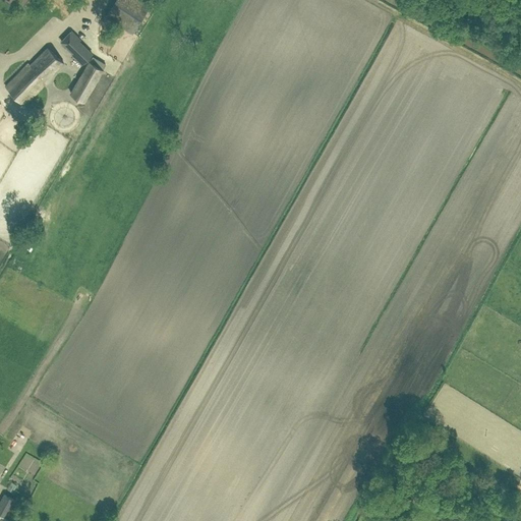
[(133,35),(152,5),(142,0),(115,0),(105,16),(133,35)]
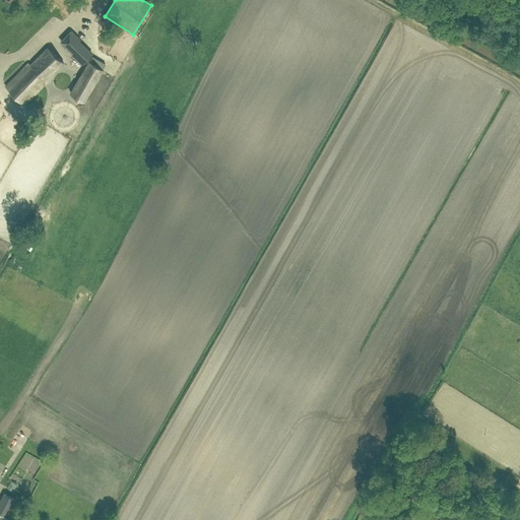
[(82,65),(94,53),(84,43),(74,54),(73,56),(82,65)]
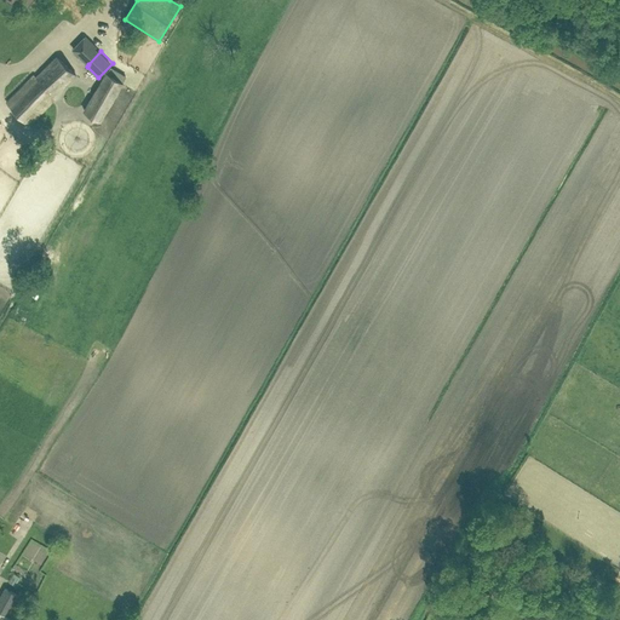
[(52,98),(75,74),(57,57),(36,78),(34,75),(6,103),(28,125),(53,99),(52,98)]
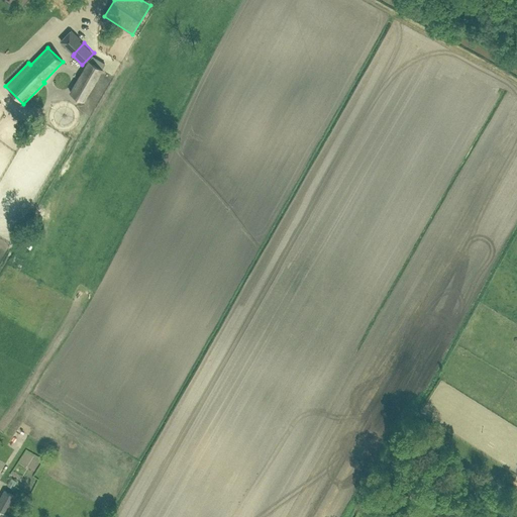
[(84,101),(105,64),(91,56),(70,93),(84,101)]
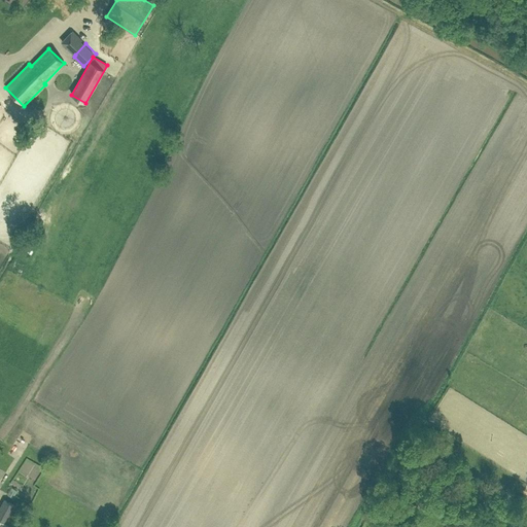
[(3,491),(9,494),(13,486),(7,483),(3,491)]
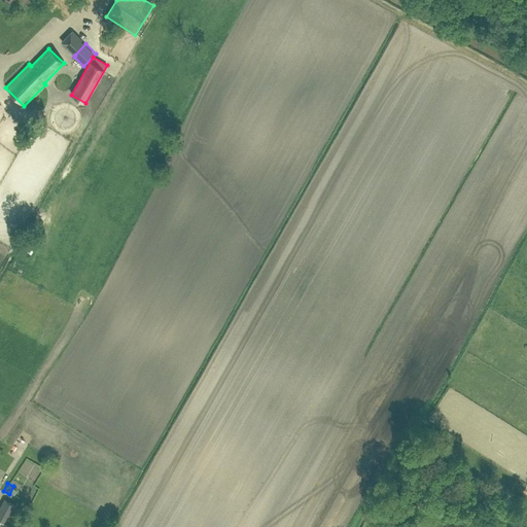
[(0,521),(5,524),(15,505),(4,499),(0,506),(0,521)]
